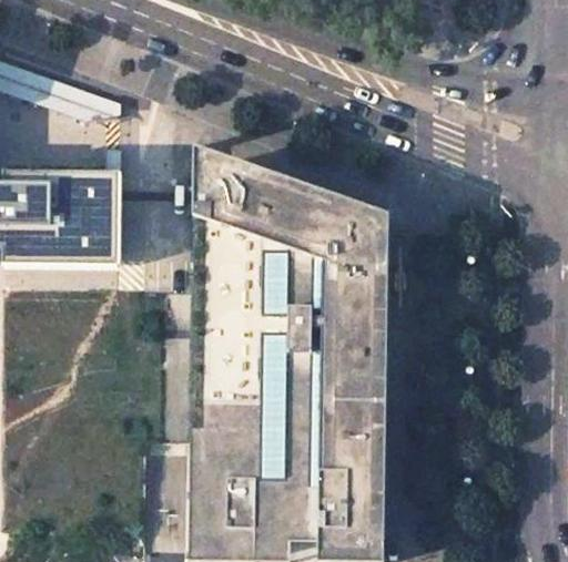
[(195,167),(194,203),(236,157),(195,143),(195,167)]
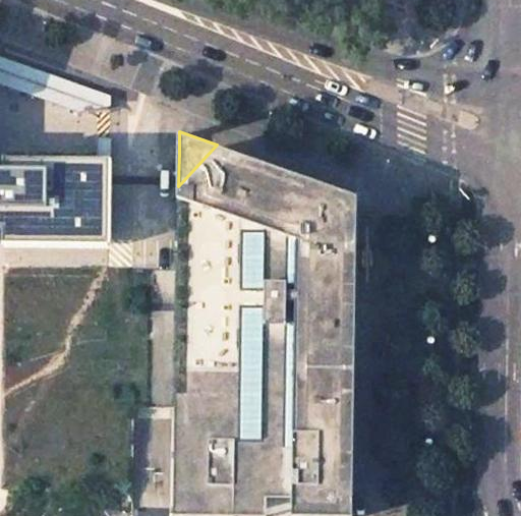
[(355,194),(217,145),(178,186),(177,266),(173,512),(352,514),(355,194)]
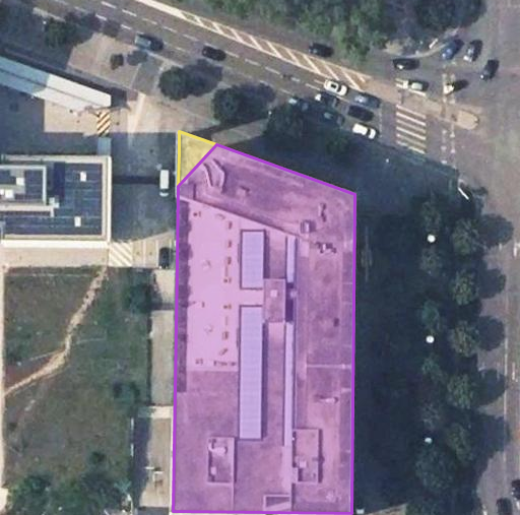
[(0,239),(106,242),(107,157),(0,155),(0,239)]
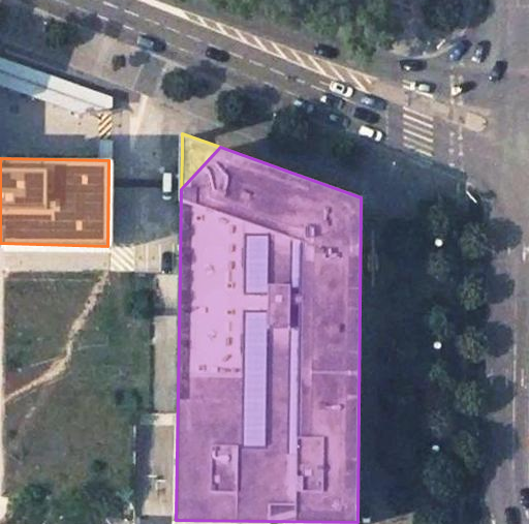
[(0,265),(0,330),(47,330),(47,265),(0,265)]
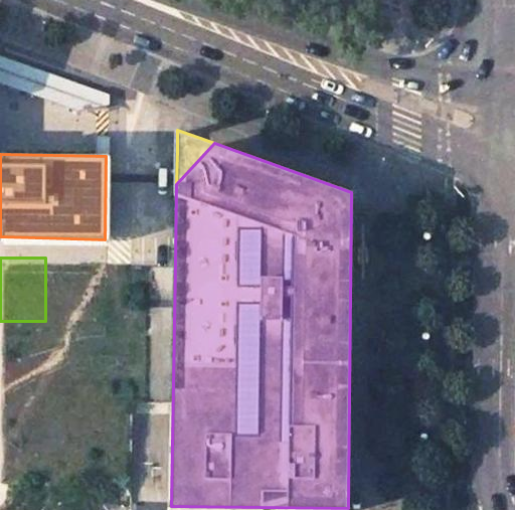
[(100,322),(100,259),(53,259),(53,322),(100,322)]
